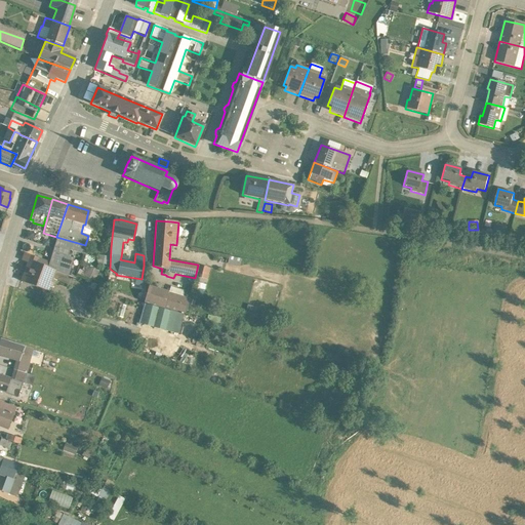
[(506,229),(495,226),(493,234),(503,236),(506,229)]
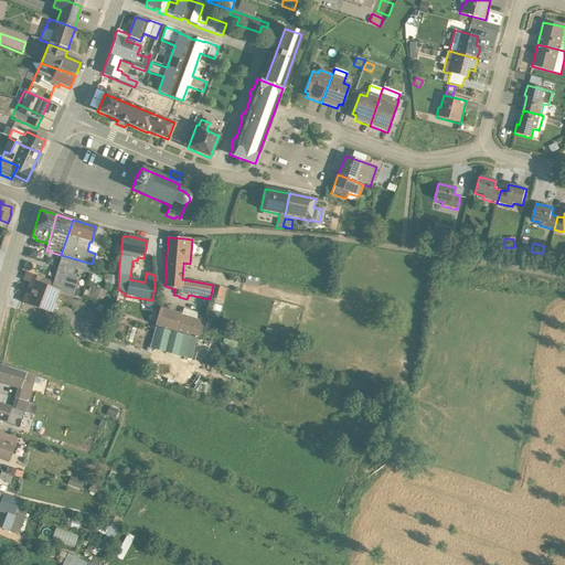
[(92,264),(61,255),(56,270),(73,276),(75,269),(88,274),(92,264)]
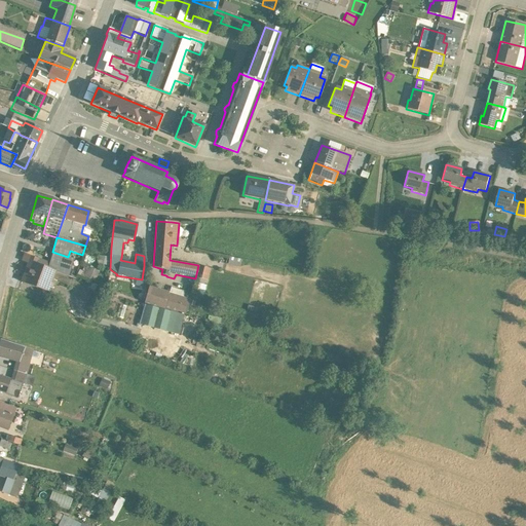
[(48,263),(47,268),(55,271),(55,272),(68,276),(73,259),(68,257),(52,252),(48,263)]
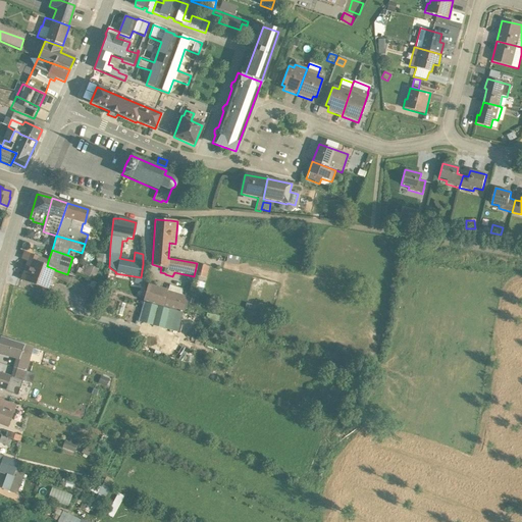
[(48,261),(23,252),(20,259),(28,262),(20,280),(49,291),(54,278),(52,278),(55,270),(55,269),(47,266),(48,261)]
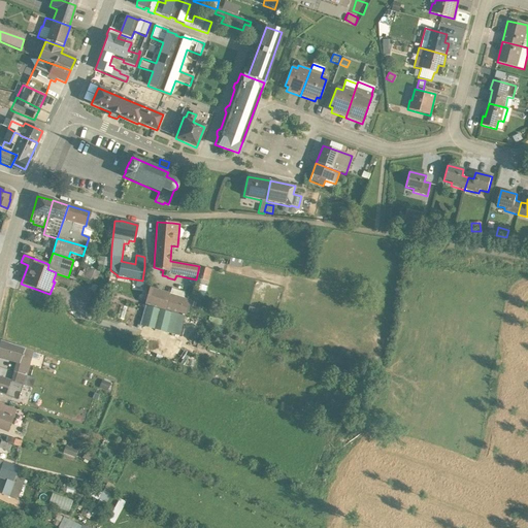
[(98,265),(108,267),(109,259),(99,257),(98,265)]
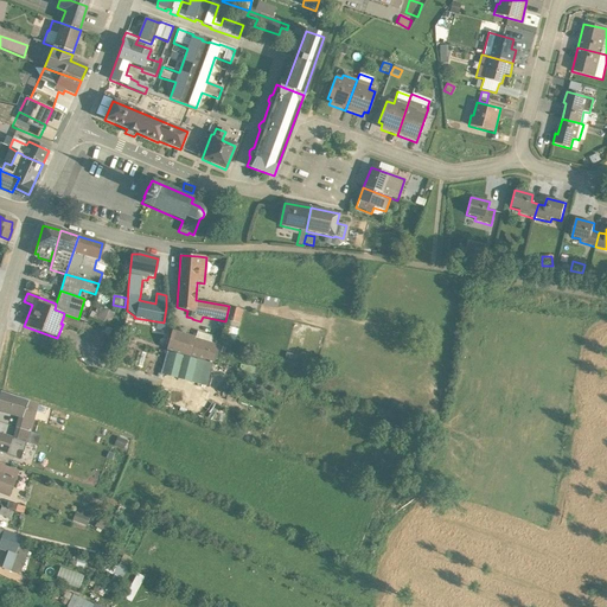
[(114,313),(97,306),(93,318),(109,326),(114,313)]
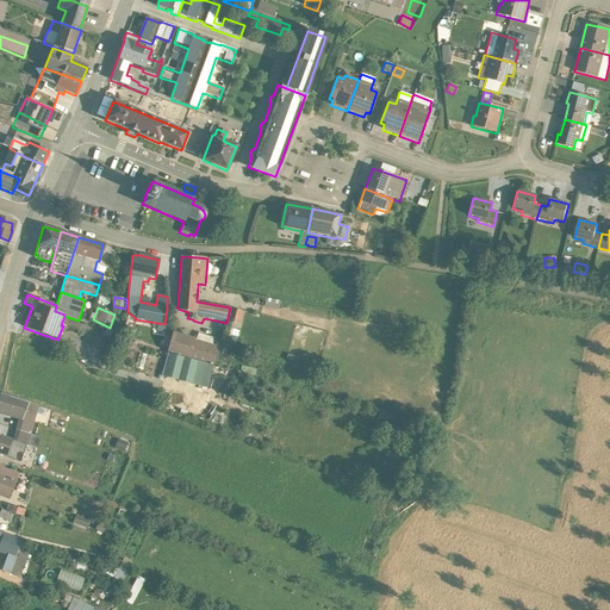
[(226,322),(241,325),(243,312),(230,309),(226,322)]
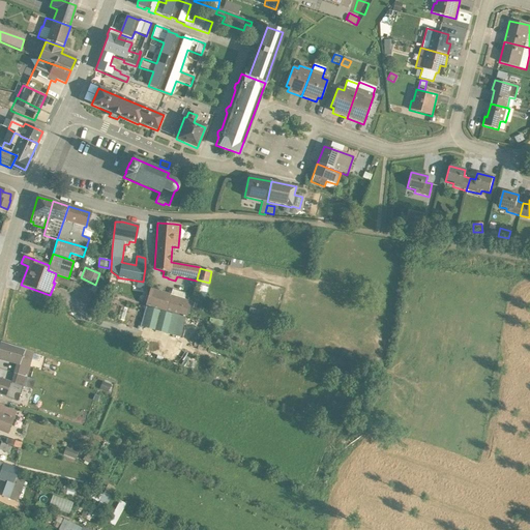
[(195,295),(205,298),(208,288),(197,285),(195,295)]
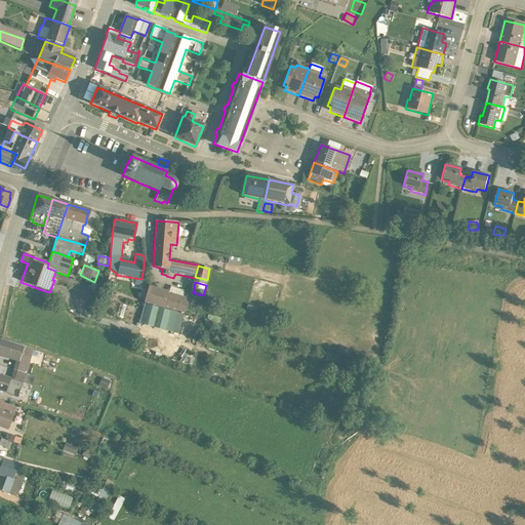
[(168,292),(149,285),(146,294),(146,297),(144,304),(145,304),(183,315),(184,314),(185,314),(187,310),(190,299),(183,296),(184,291),(170,287),(168,292)]
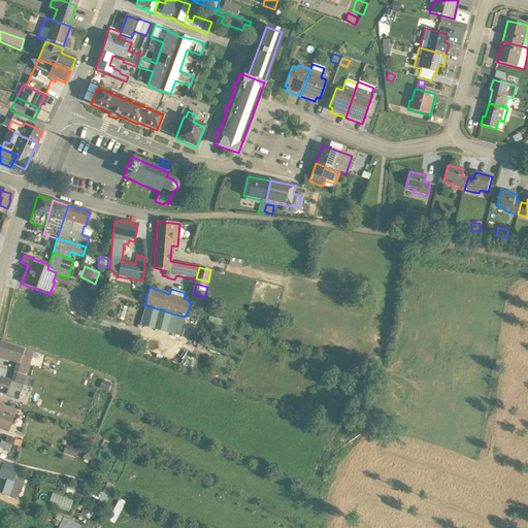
[(145,305),(139,326),(178,336),(184,317),(145,305)]
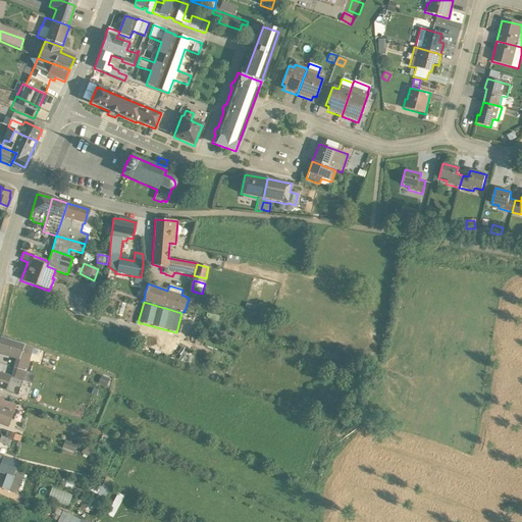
[(144,337),(137,335),(134,348),(142,350),(144,337)]
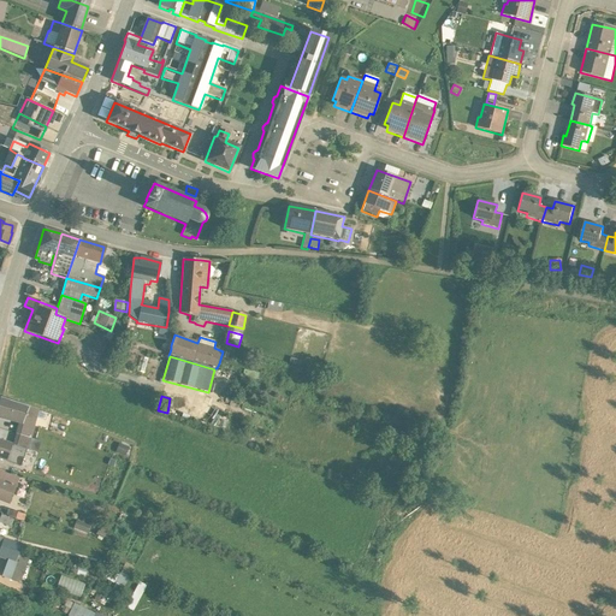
[(39,410),(0,397),(0,418),(17,424),(15,433),(31,438),(39,410)]
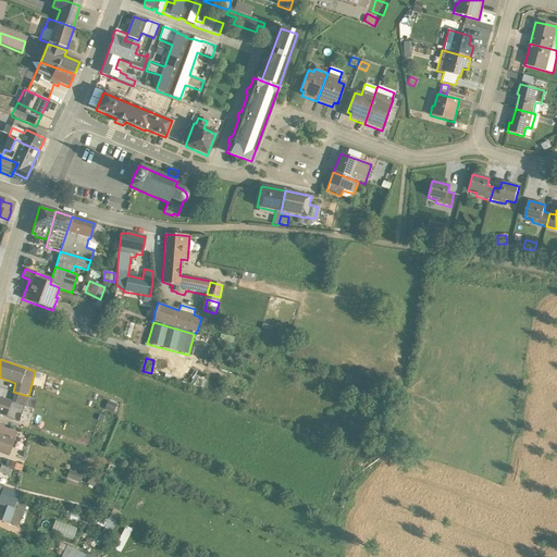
[(0,397),(0,415),(5,417),(5,416),(12,418),(17,405),(26,407),(28,401),(25,401),(27,396),(14,393),(11,401),(0,397)]
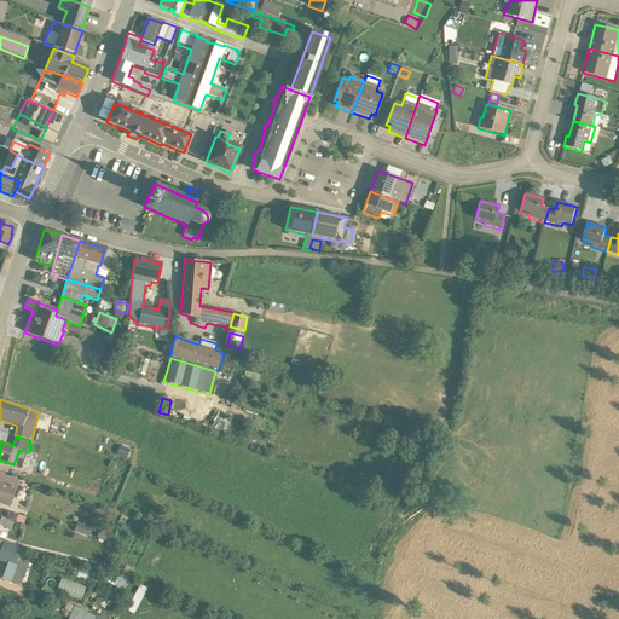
[(120,446),(116,455),(126,458),(129,450),(120,446)]
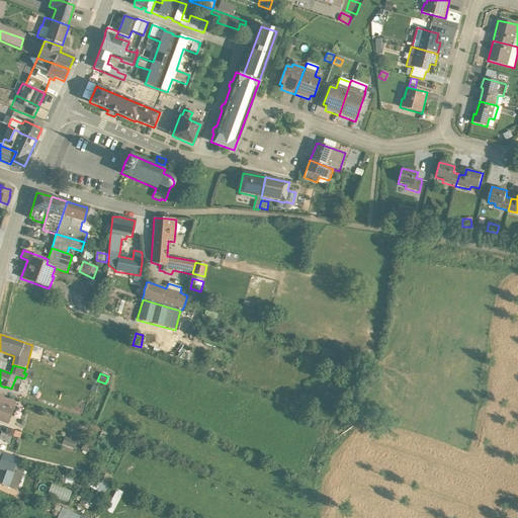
[(0,421),(7,425),(16,403),(15,403),(0,396),(0,421)]
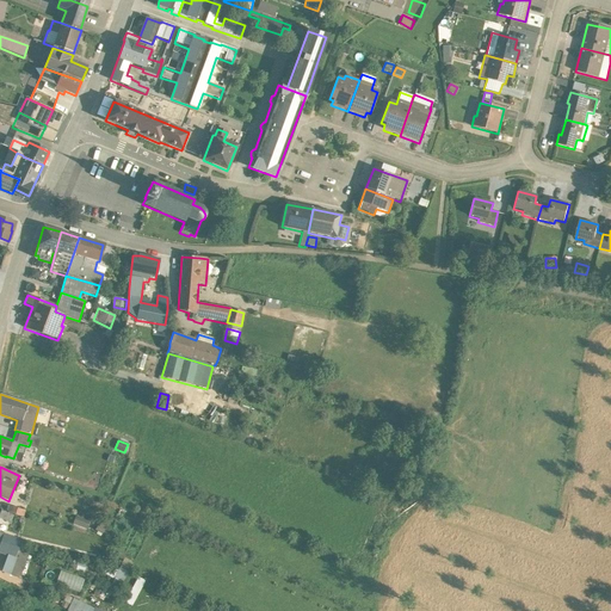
[(8,506),(7,512),(23,517),(25,511),(8,506)]
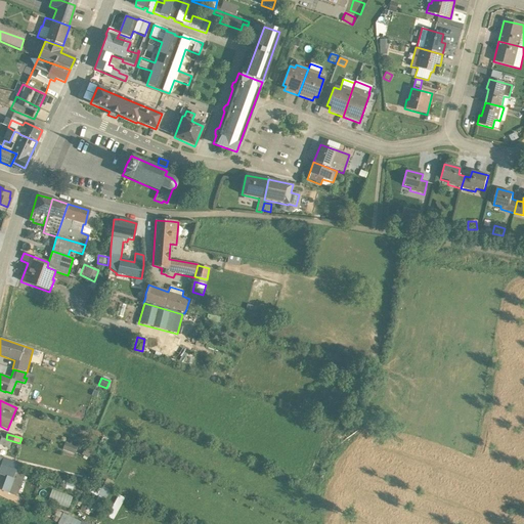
[(0,439),(0,444),(8,448),(11,442),(1,438),(0,439)]
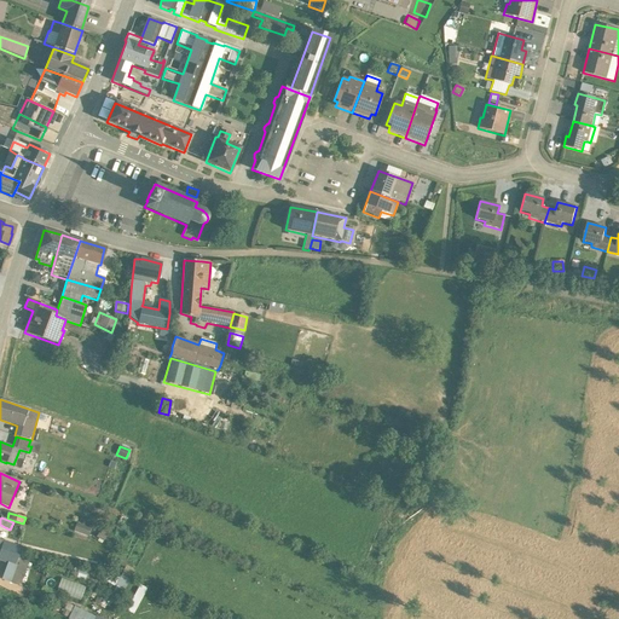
[(76,524),(74,532),(86,537),(90,528),(76,524)]
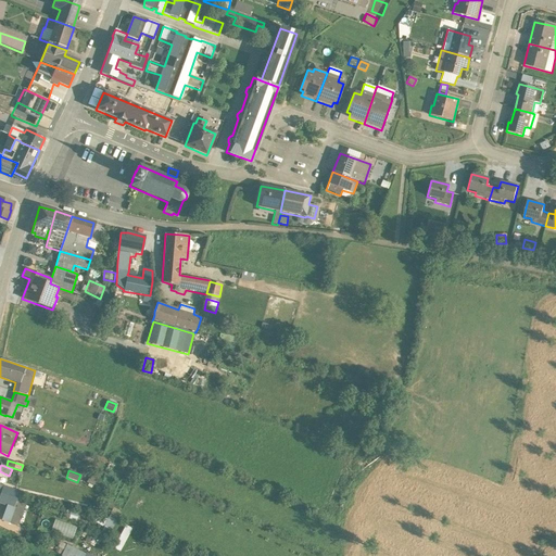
[(91,487),(100,472),(95,470),(89,480),(88,479),(86,482),(91,487)]
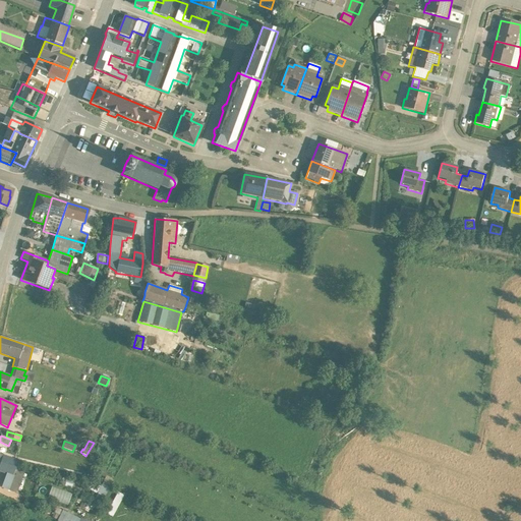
[(0,462),(15,468),(16,464),(17,460),(3,455),(2,455),(0,454),(0,462)]
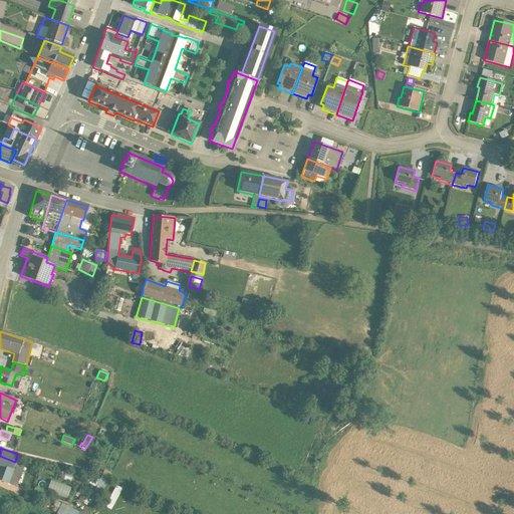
[(0,456),(0,466),(6,468),(2,481),(16,486),(23,466),(20,464),(15,462),(0,456)]
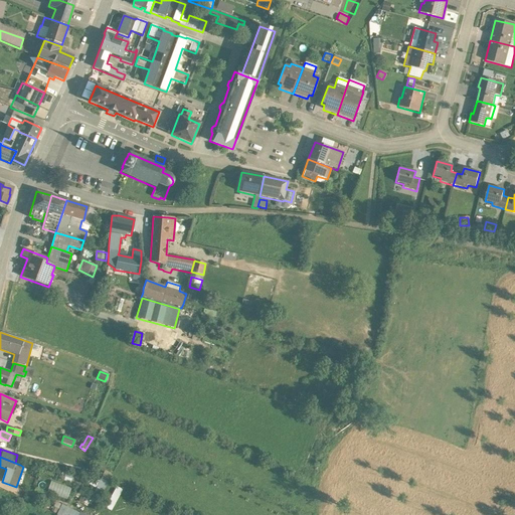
[(67,469),(62,468),(58,480),(70,483),(73,475),(66,473),(67,469)]
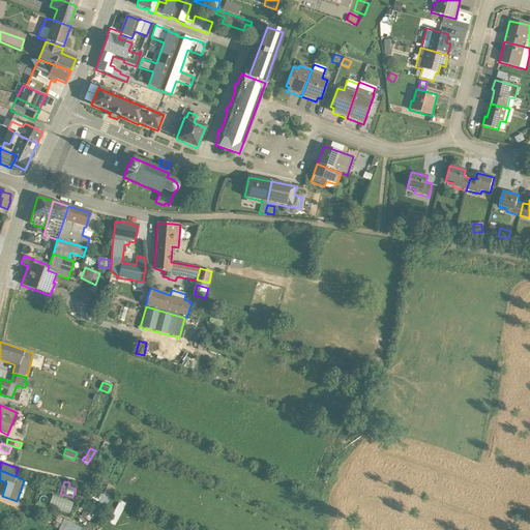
[(114,489),(107,486),(104,493),(111,496),(114,489)]
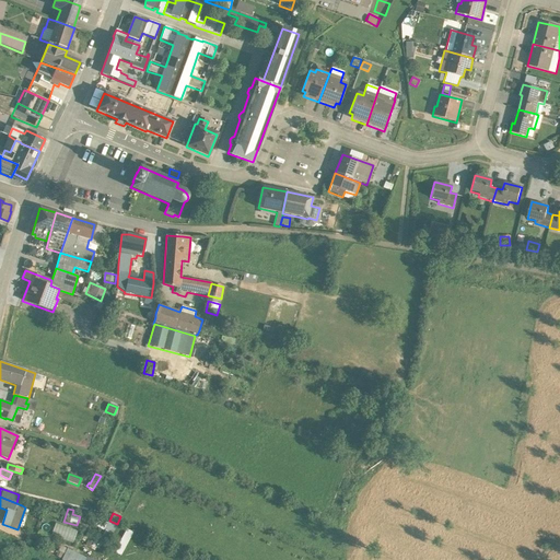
[(113,534),(117,524),(108,521),(107,523),(95,518),(93,525),(113,534)]
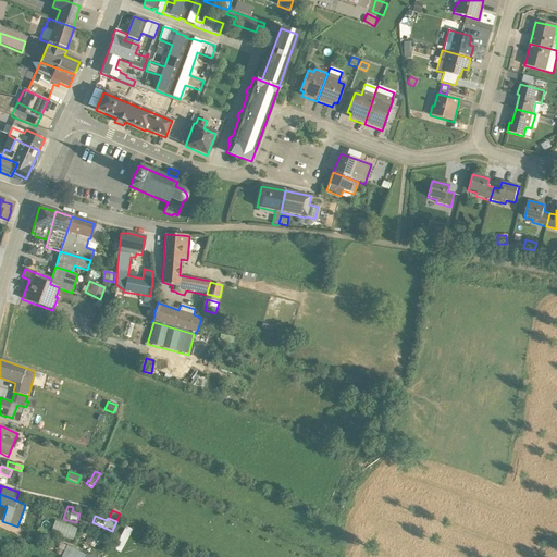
[(54,523),(50,534),(71,542),(75,531),(54,523)]
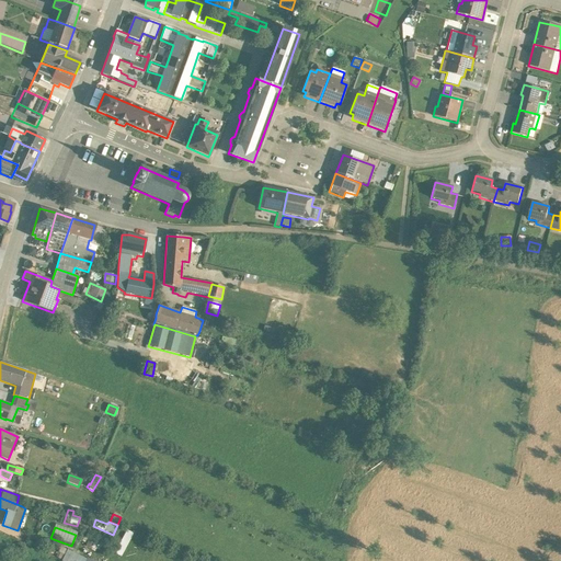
[(123,556),(134,531),(126,528),(115,552),(123,556)]
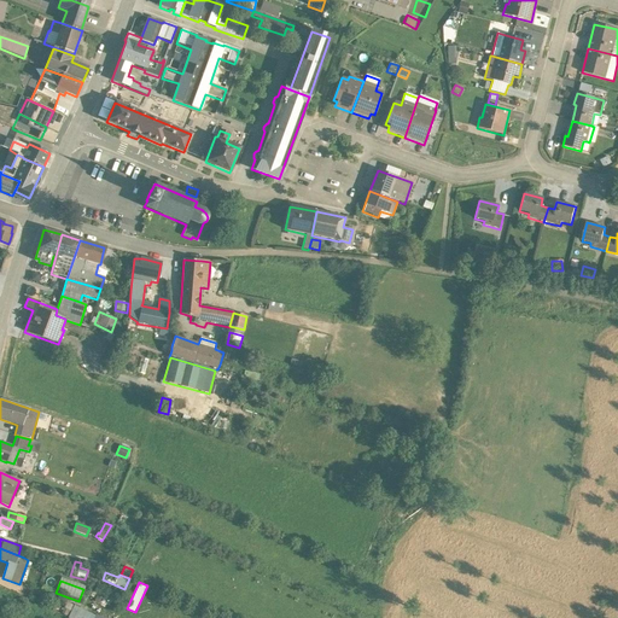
[(105,605),(114,610),(122,592),(123,592),(124,589),(116,586),(105,605)]
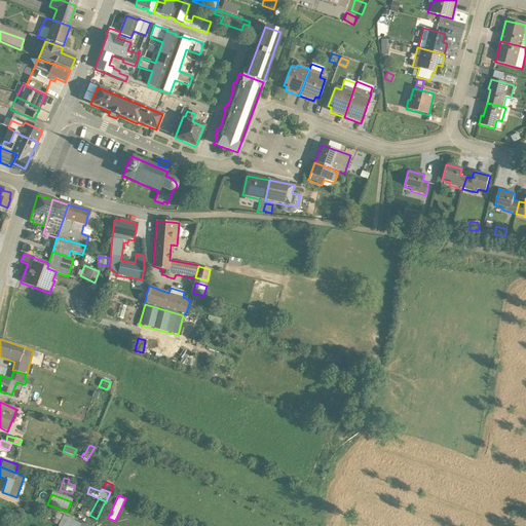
[(53,518),(51,522),(58,525),(62,517),(55,514),(53,518)]
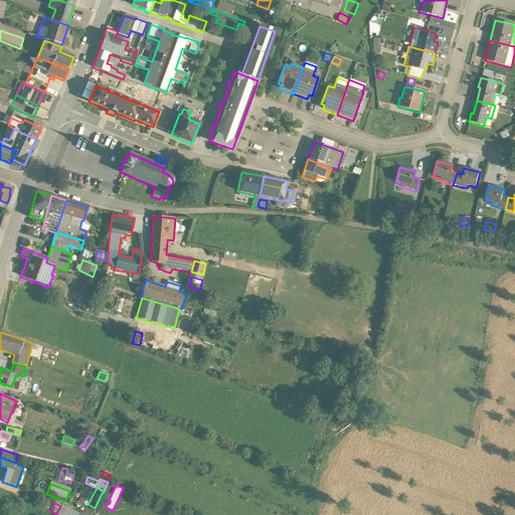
[(80,514),(66,507),(61,505),(60,506),(56,514),(55,514),(80,514)]
